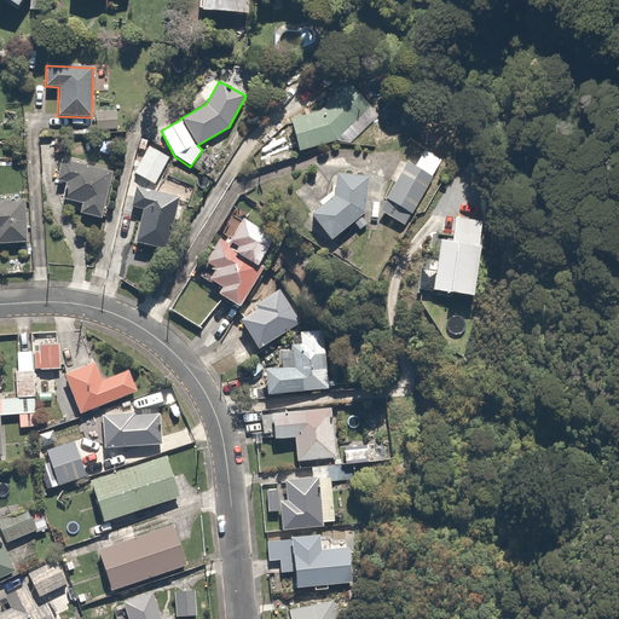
[(350,145),(379,117),(369,108),(369,106),(346,84),(318,111),(288,120),(298,151),(336,140),(341,137),(350,145)]
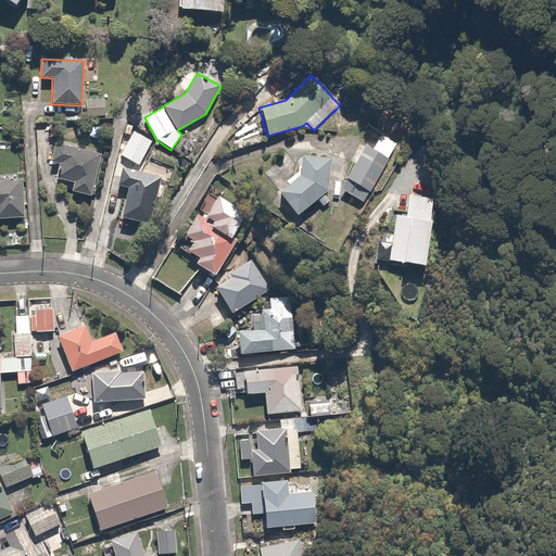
[(104,100),(86,101),(86,117),(105,116),(104,100)]
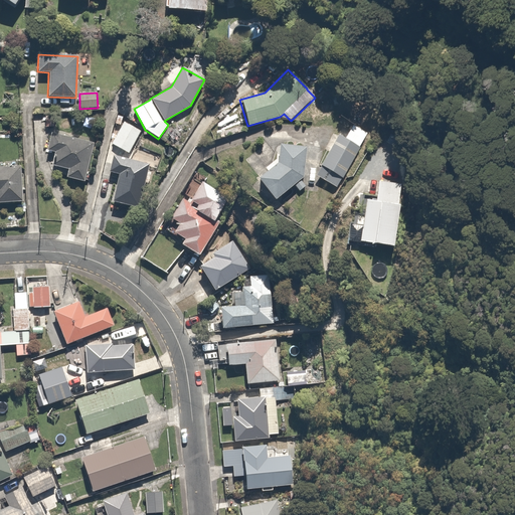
[(129,154),(141,131),(124,121),(111,144),(129,154)]
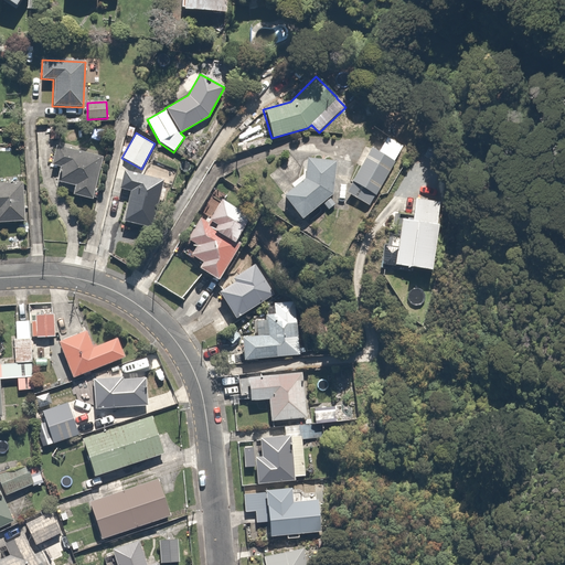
[(347,193),(369,206),(374,195),(375,196),(395,162),(394,161),(404,146),(387,137),(377,152),(369,149),(351,182),(352,182),(347,193)]
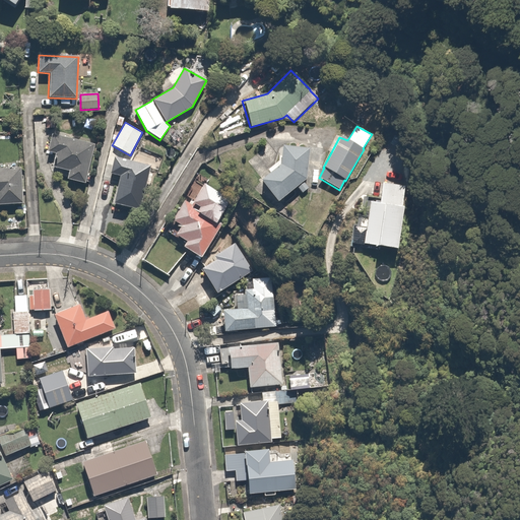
[(66,179),(84,184),(94,144),(51,134),(47,152),(55,154),(51,167),(68,171),(66,179)]
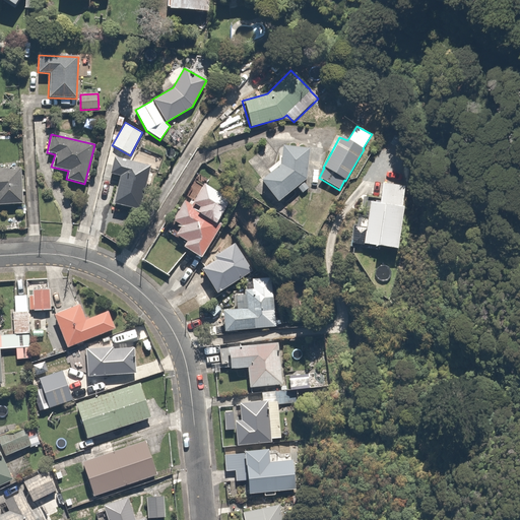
[(296,187),(302,193),(308,188),(303,182),(306,179),(309,148),(281,145),(279,160),(268,170),(270,172),(259,180),(276,202),(296,187)]
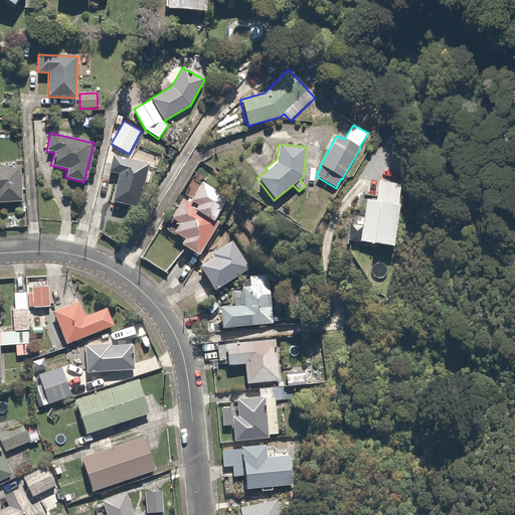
[(149,164),(112,156),(108,172),(119,174),(111,202),(138,208),(144,183),(147,184),(150,172),(147,172),(149,164)]
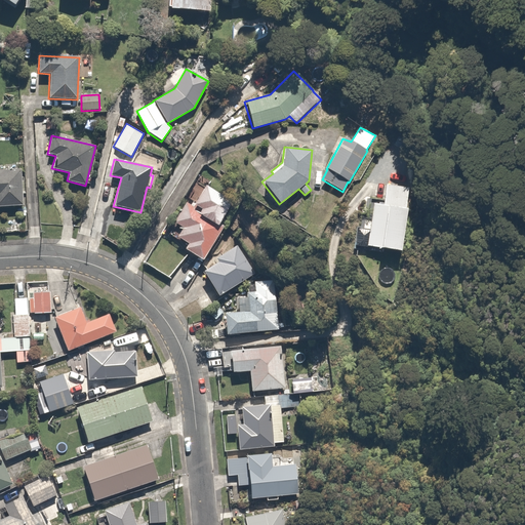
[(21,170),(0,170),(0,207),(23,206),(21,170)]
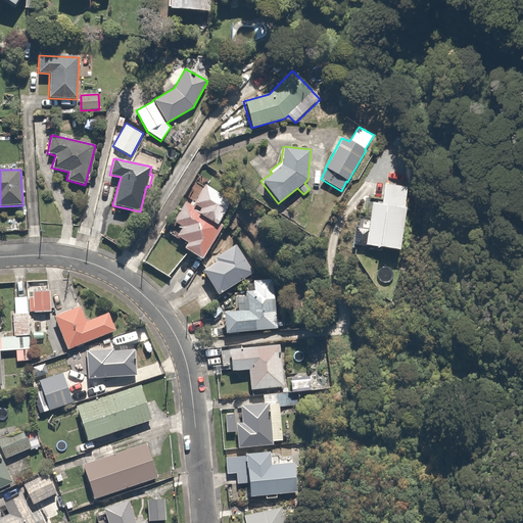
[(218,222),(232,201),(205,185),(204,187),(197,183),(187,197),(192,200),(189,205),(185,202),(172,222),(181,227),(178,231),(177,230),(176,231),(175,230),(171,235),(181,242),(182,241),(186,243),(183,248),(200,259),(223,225),(218,222)]
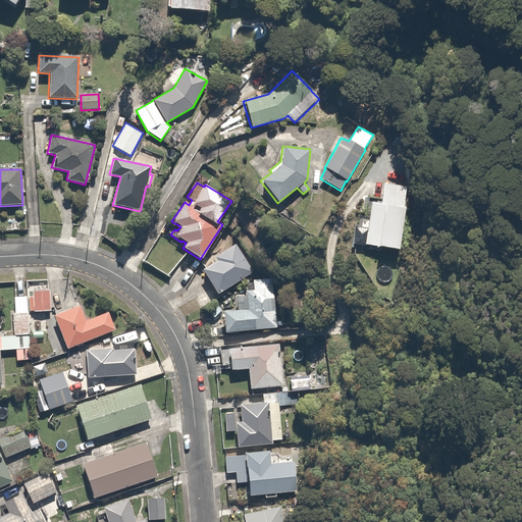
[(397,250),(406,188),(383,184),(379,205),(370,203),(364,245),(397,250)]
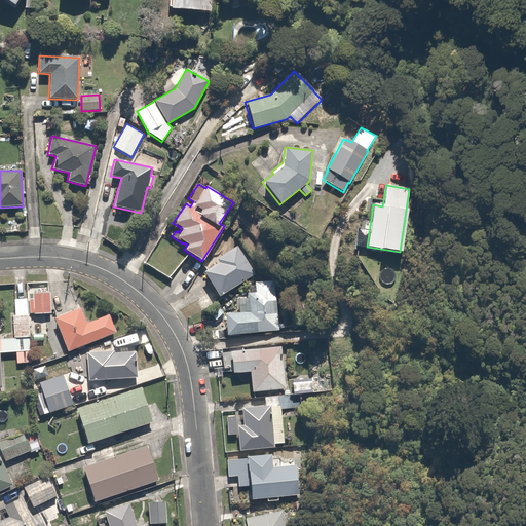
[(218,297),(255,274),(237,247),(216,259),(218,263),(202,272),(218,297)]
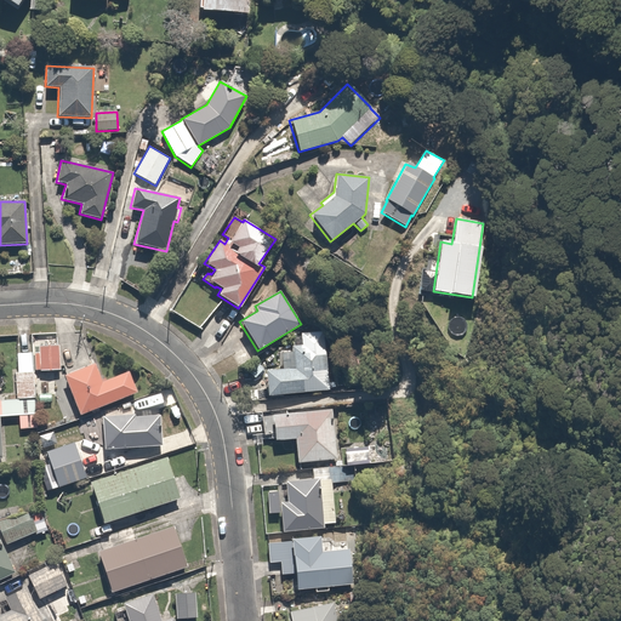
[(265,371),(266,396),(329,391),(324,331),(300,334),(301,346),(291,346),(292,368),(265,371)]
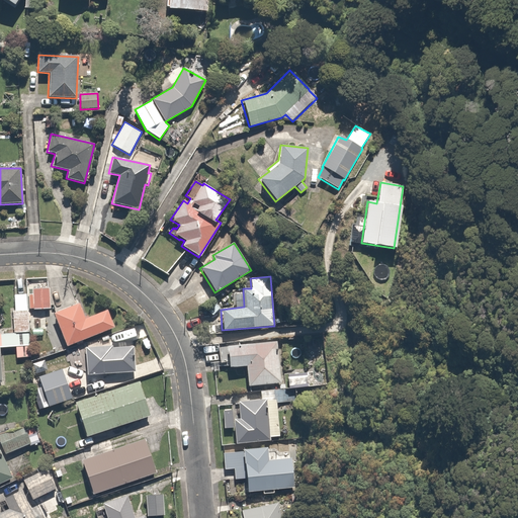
[(50,287),(31,288),(32,310),(50,309),(50,287)]
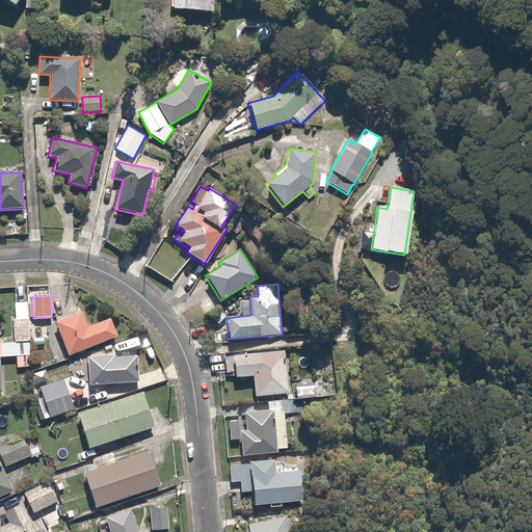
[(14,342),(29,341),(28,319),(27,319),(27,301),(15,302),(16,319),(12,319),(14,342)]
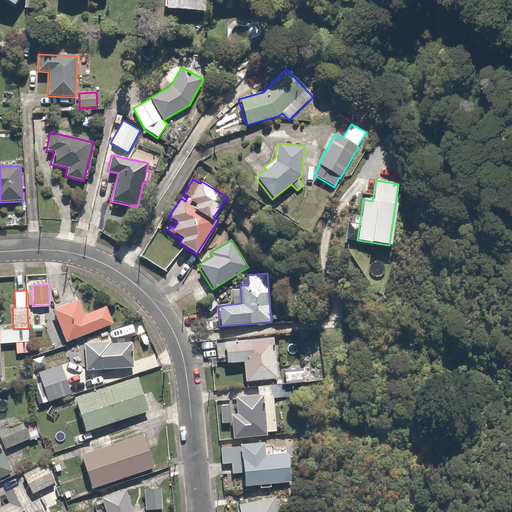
[(78,299),(52,309),(65,341),(113,323),(106,306),(87,313),(86,312),(83,313),(78,299)]
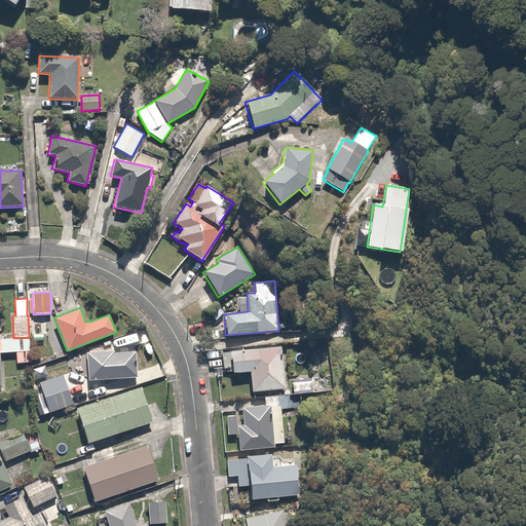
[(0,388),(2,388),(0,364),(0,351),(15,351),(30,350),(29,337),(13,338),(0,338),(0,388)]
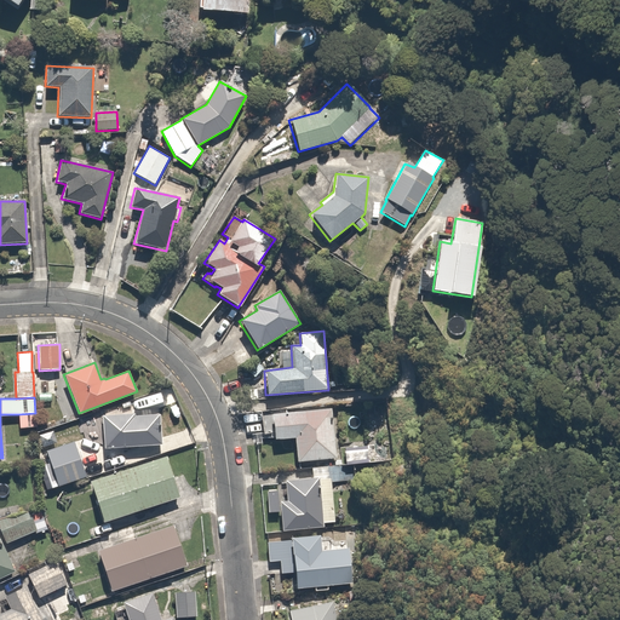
[(132,413),(101,415),(103,448),(161,445),(159,414),(158,414),(158,408),(132,409),(132,413)]
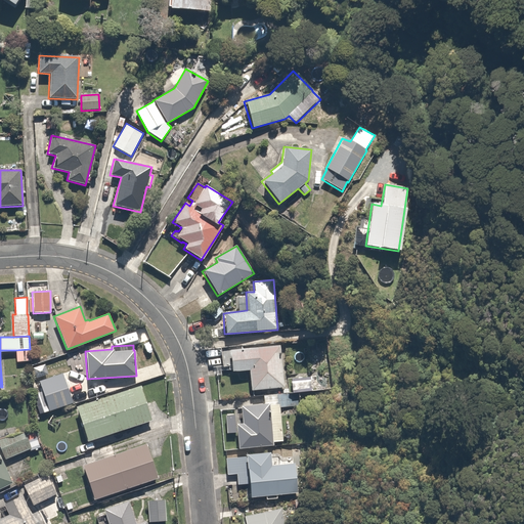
[(248,370),(250,391),(284,388),(279,346),(222,351),(223,366),(230,366),(230,373),(248,370)]
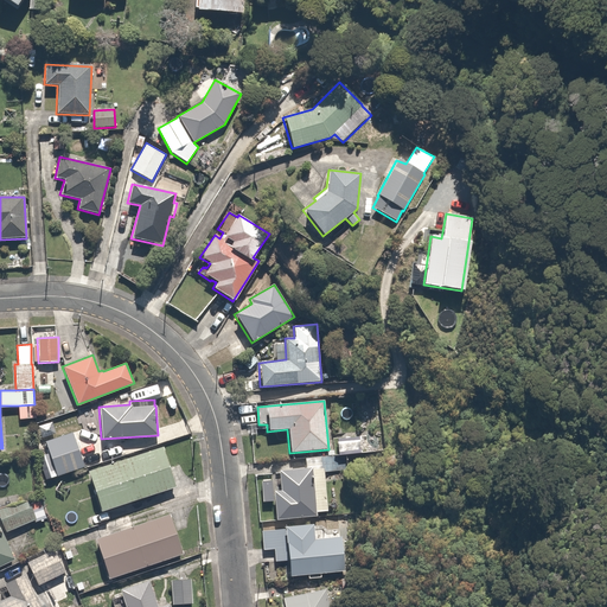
[(36,419),(34,404),(18,406),(19,420),(36,419)]
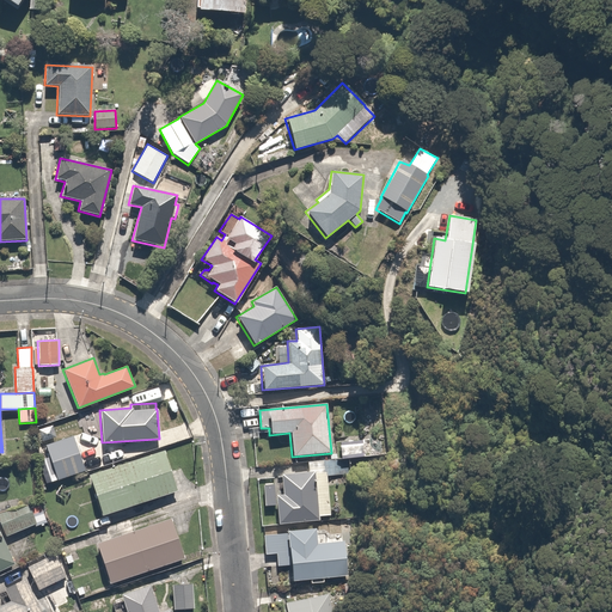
[(85,471),(73,435),(46,445),(57,479),(85,471)]
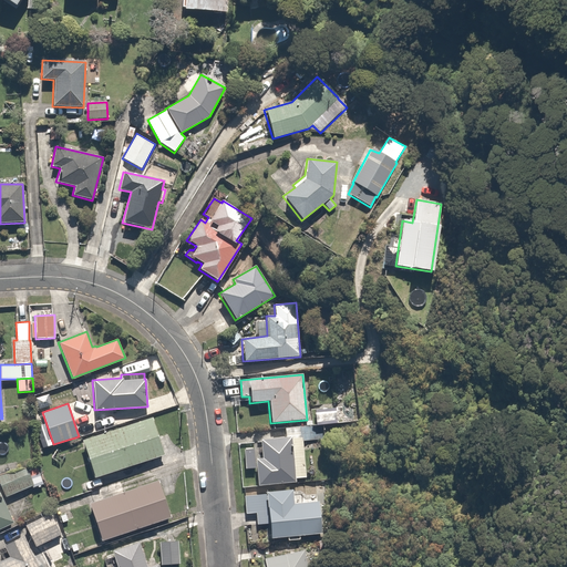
[(94,477),(164,454),(152,418),(82,440),(94,477)]
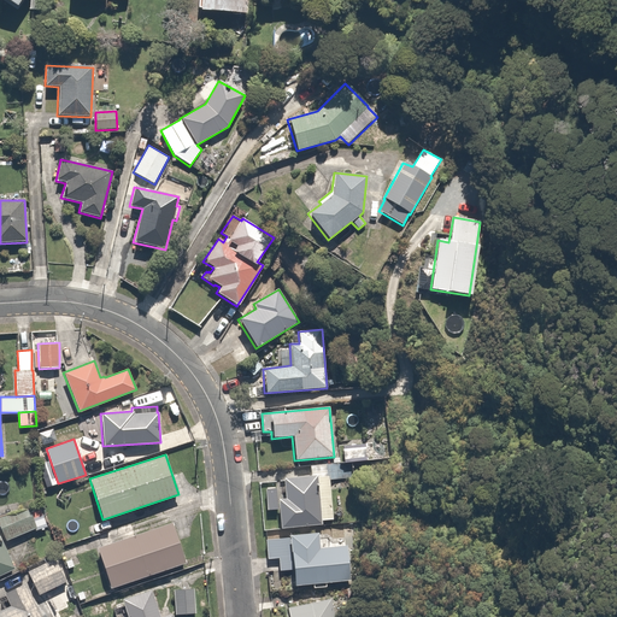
[(353,479),(352,462),(310,465),(310,477),(283,480),(285,499),(277,499),(280,529),(322,526),(322,521),(333,521),(330,481),(353,479)]
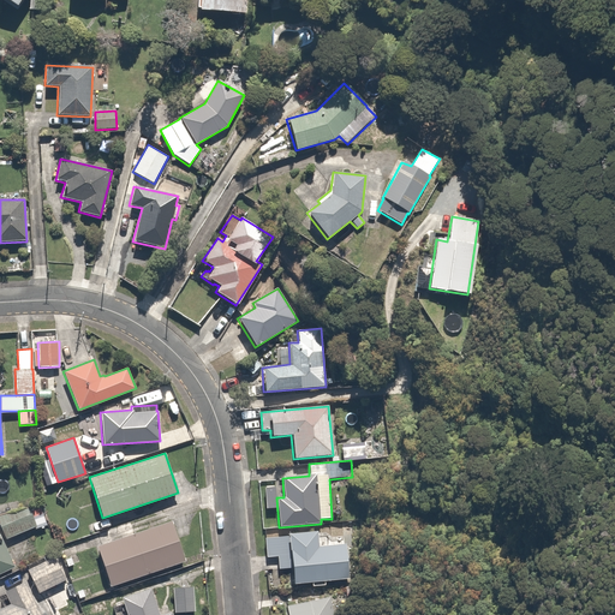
[(29,507),(0,514),(0,525),(6,539),(35,527),(36,526),(30,511),(29,507)]
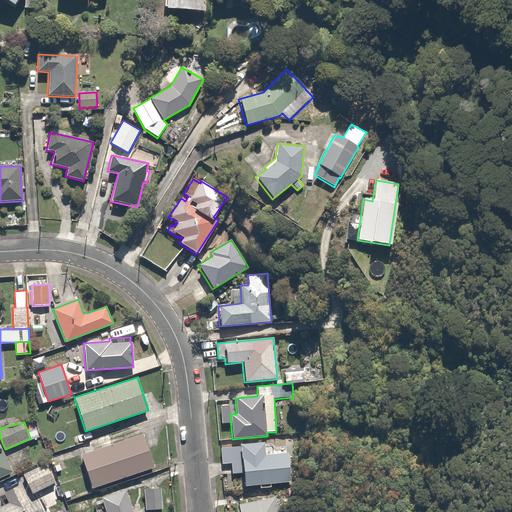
[(33,422),(25,425),(30,438),(29,439),(29,440),(39,437),(33,422)]
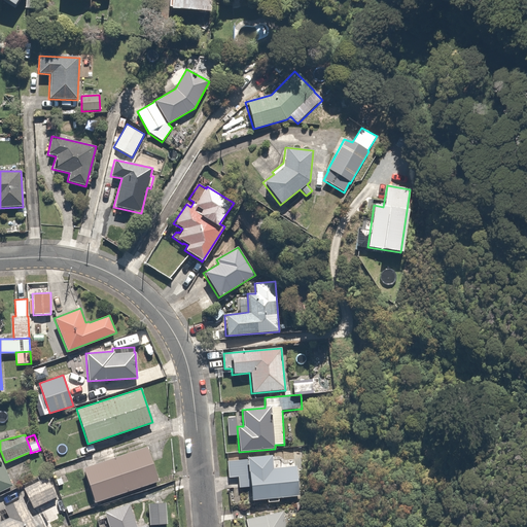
[(95,502),(159,481),(147,446),(82,467),(95,502)]
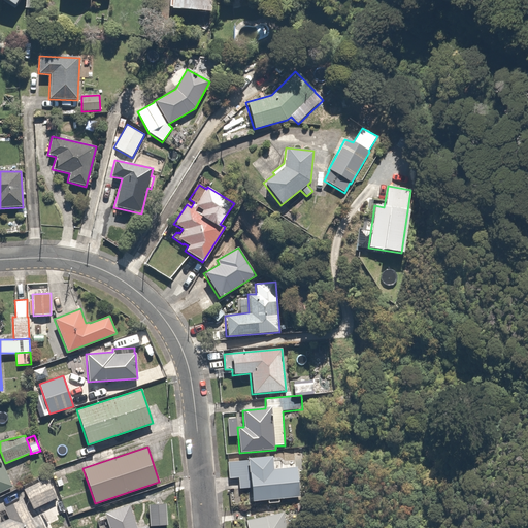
[(296,467),(272,469),(271,456),(246,459),(246,461),(227,462),(228,479),(238,477),(239,489),(249,488),(251,502),(299,497),(296,467)]
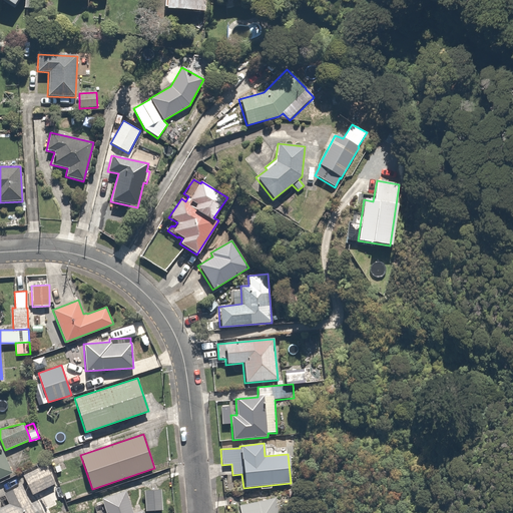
[(0,478),(12,472),(0,447),(0,478)]
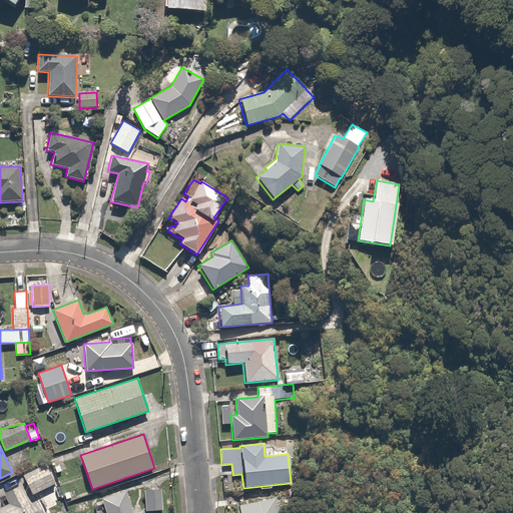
[(45,464),(22,475),(32,495),(55,483),(45,464)]
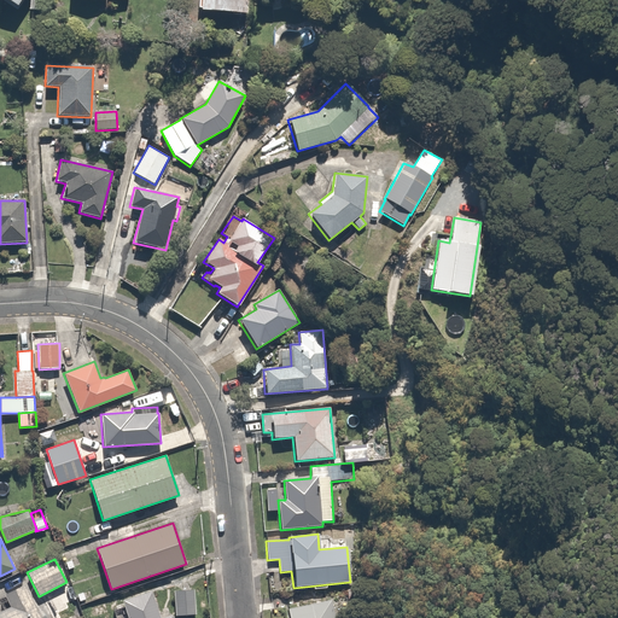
[(0,611),(0,617),(41,617),(24,584),(4,594),(10,607),(0,611)]
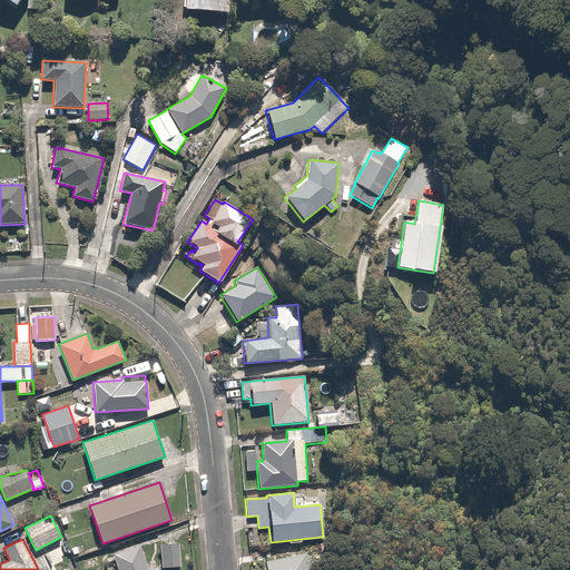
[(180,567),(179,543),(160,544),(163,568),(180,567)]
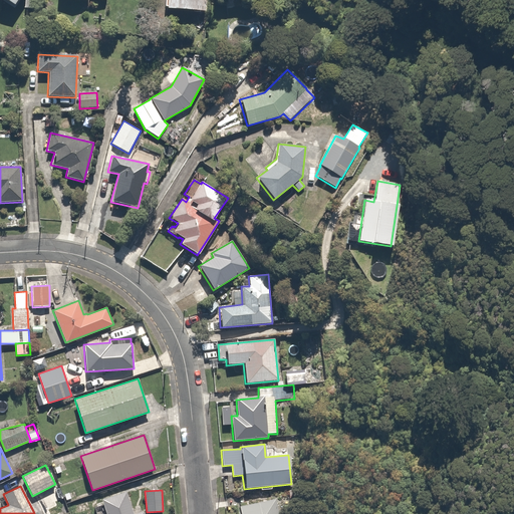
[(144,513),(143,511),(134,513),(125,491),(100,499),(105,513),(144,513)]
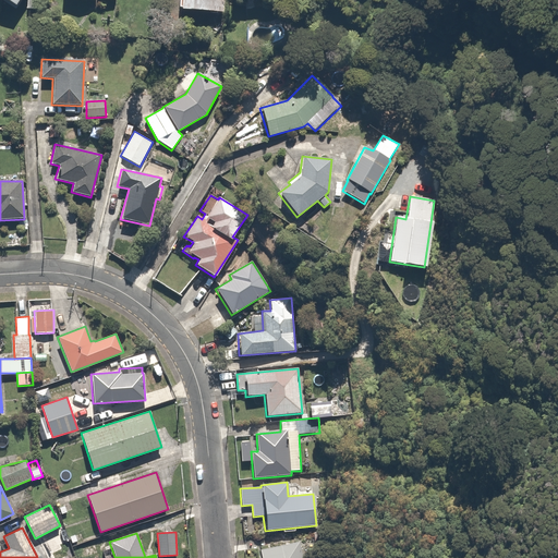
[(302,557),(299,542),(258,550),(259,557),(302,557)]
